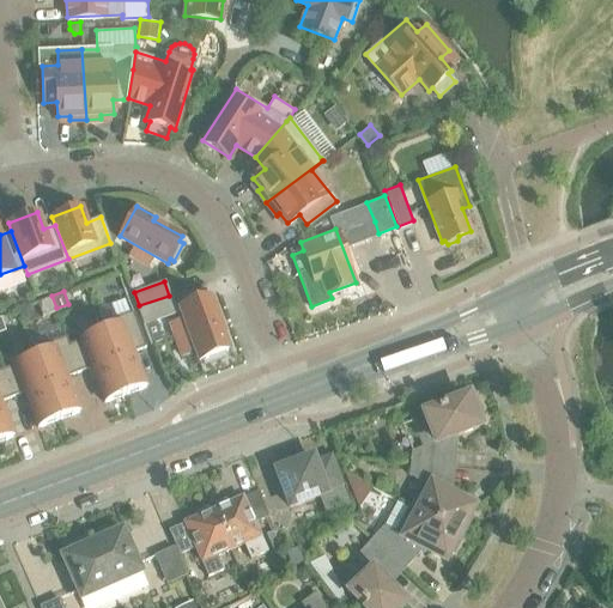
[(56,308),(52,296),(37,301),(42,315),(56,309),(56,308)]
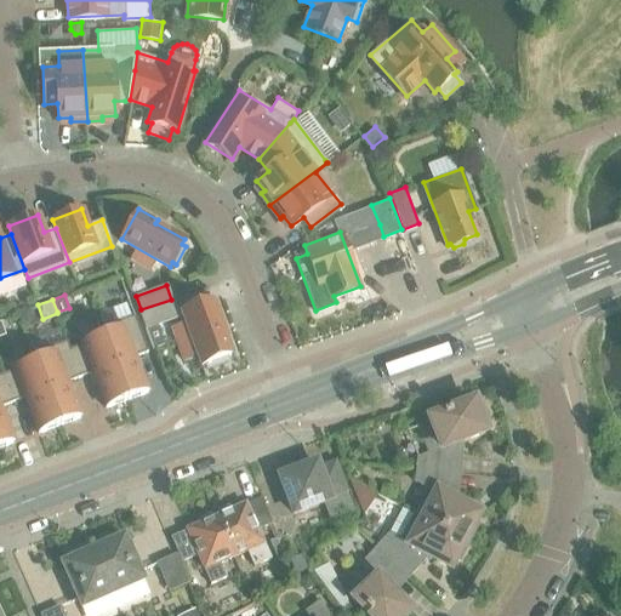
[(147,325),(177,314),(171,300),(141,309),(147,325)]
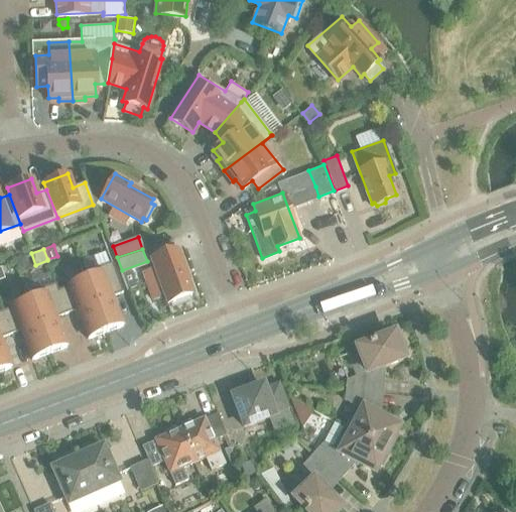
[(191,293),(181,267),(185,265),(179,249),(151,259),(167,302),(171,300),(172,303),(188,297),(187,294),(191,293)]
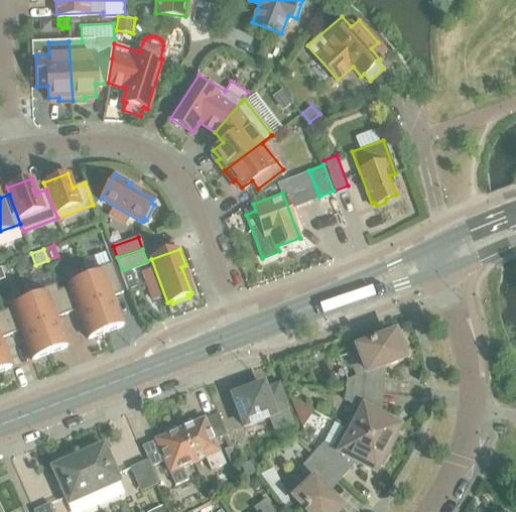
[(111,294),(123,290),(112,260),(83,271),(105,331),(122,325),(111,294)]
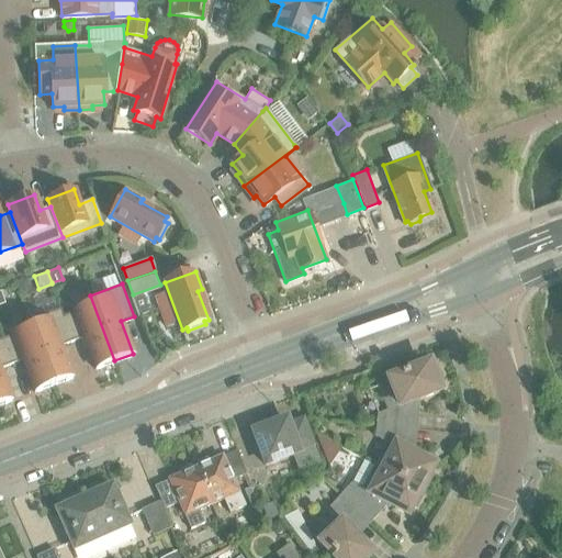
[(90,296),(92,303),(64,314),(60,307),(59,307),(71,339),(83,335),(96,368),(114,360),(90,296)]
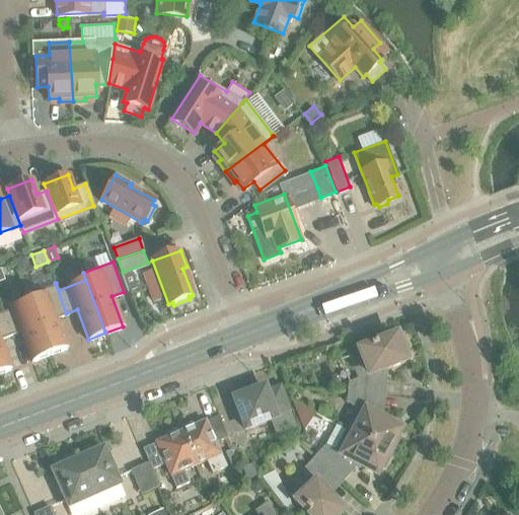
[(56,317),(66,313),(55,283),(27,294),(50,354),(67,348),(56,317)]
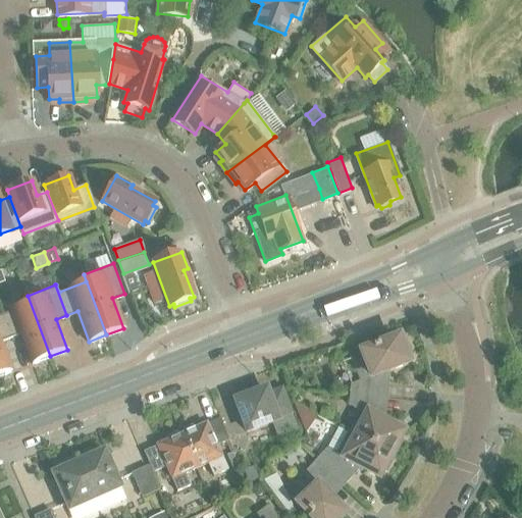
[(28,296),(27,296),(30,303),(1,313),(10,337),(21,332),(33,362),(50,356),(28,296)]
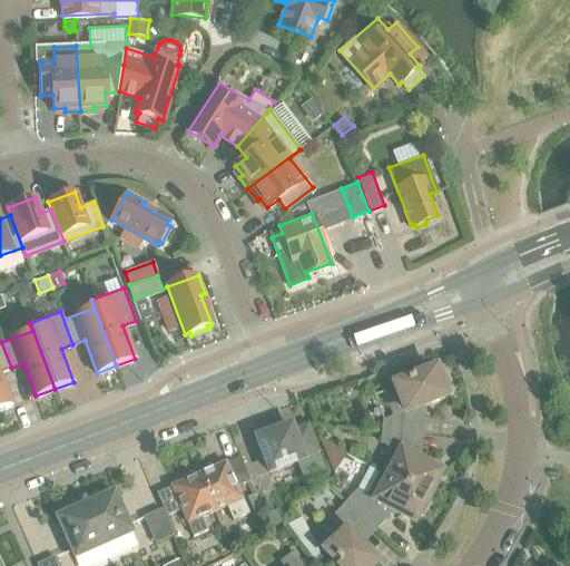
[(0,374),(0,371),(11,368),(1,342),(0,342),(0,409),(11,405),(0,374)]
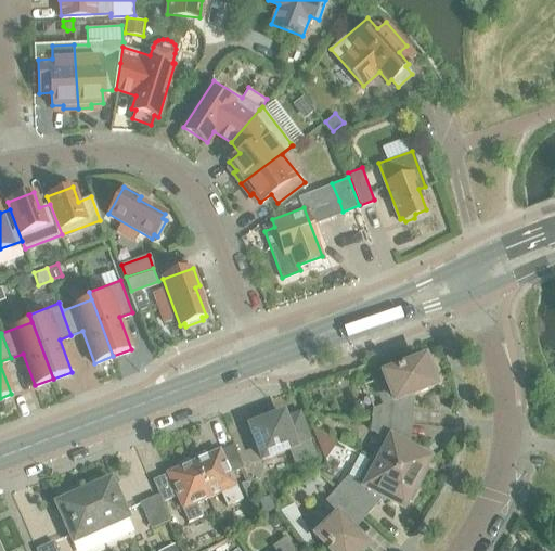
[(433,385),(429,376),(435,374),(426,351),(403,360),(405,366),(373,379),(382,404),(372,407),(372,417),(401,419),(403,397),(433,385)]
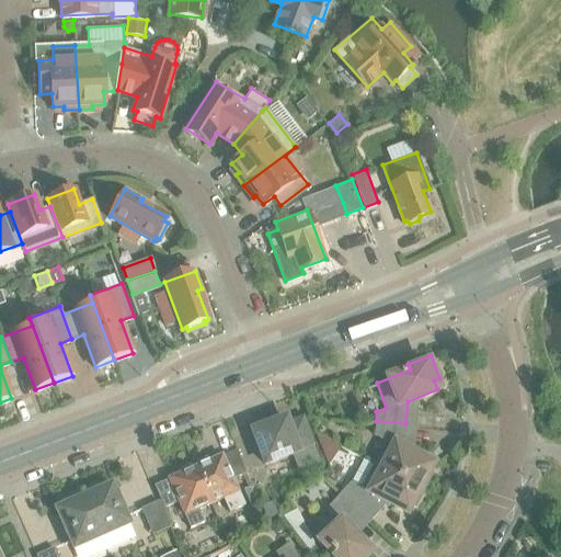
[(313,442),(304,417),(304,415),(287,420),(285,417),(273,421),(272,417),(258,422),(256,428),(252,429),(265,462),(293,452),(298,466),(318,458),(312,442),(313,442)]
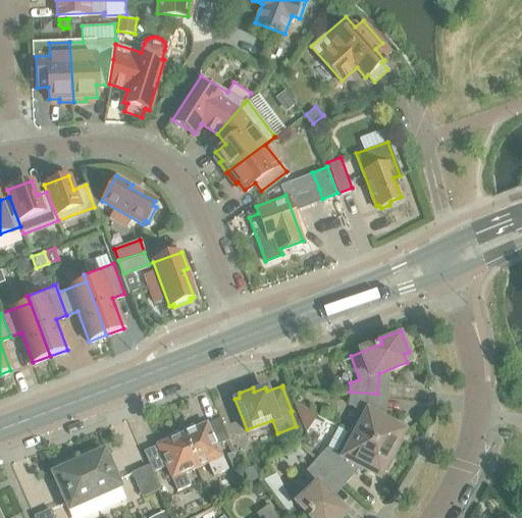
[(398,437),(402,430),(375,416),(377,394),(350,392),(349,403),(359,408),(348,429),(394,454),(401,439),(398,437)]
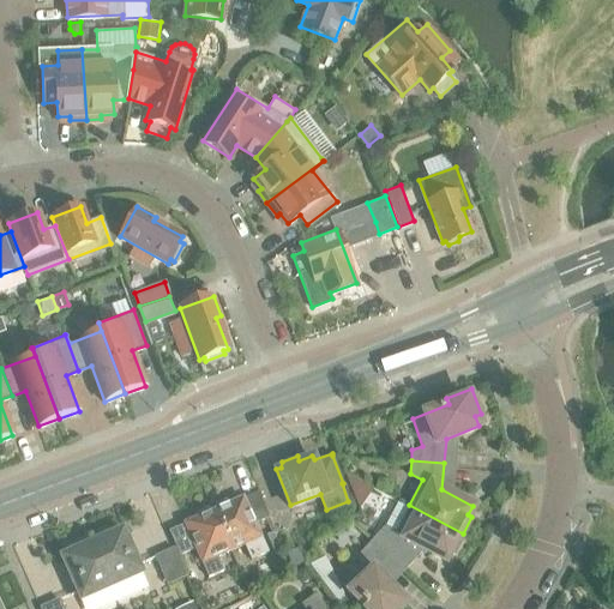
[(260,535),(254,522),(269,516),(259,492),(244,499),(242,495),(229,501),(226,499),(216,502),(216,507),(214,508),(230,548),(244,542),(251,556),(268,550),(260,535)]
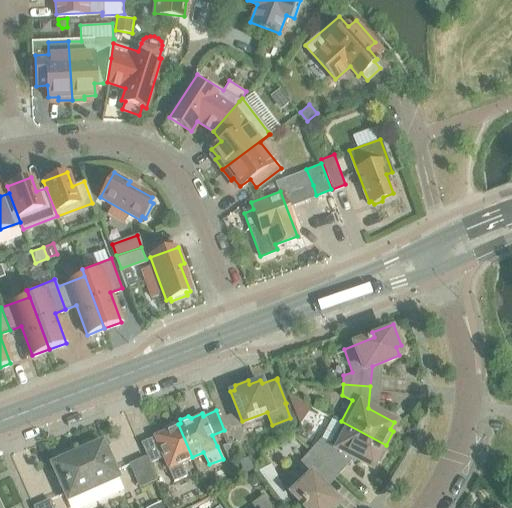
[(378,459),(386,445),(341,421),(332,417),(321,437),(310,449),(331,467),(338,474),(354,456),(371,465),(375,458),(378,459)]
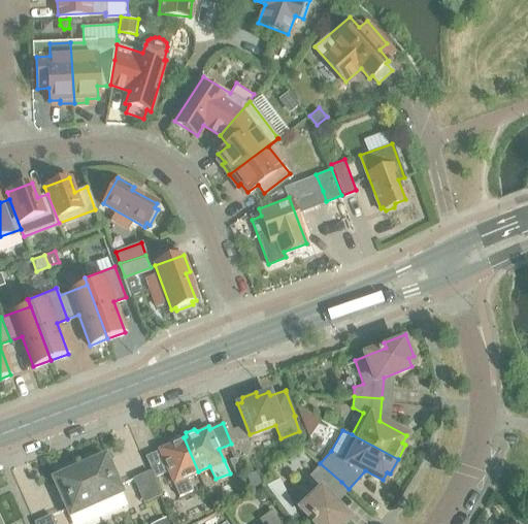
[(198,471),(184,437),(182,438),(178,436),(170,439),(169,444),(145,454),(155,476),(167,469),(178,495),(192,489),(187,477),(198,471)]
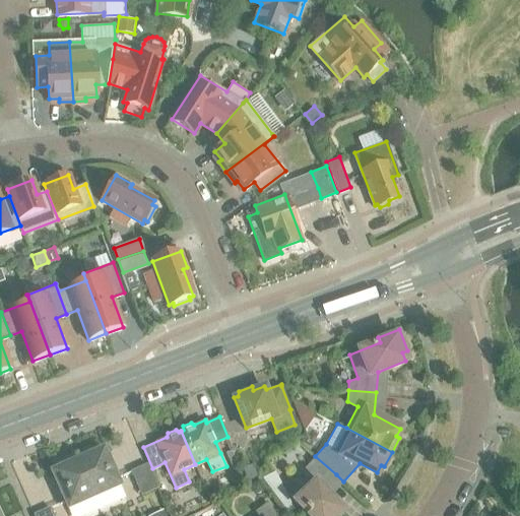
[(120,485),(104,447),(98,449),(92,446),(84,450),(83,456),(77,458),(94,496),(120,485)]
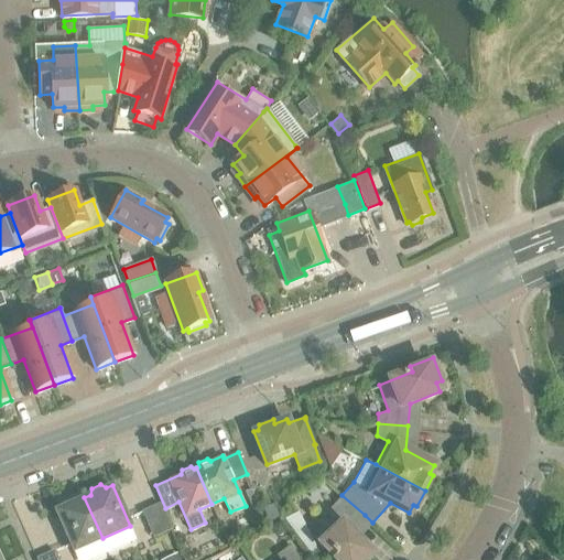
[(258,503),(251,487),(245,490),(251,505),(258,503)]
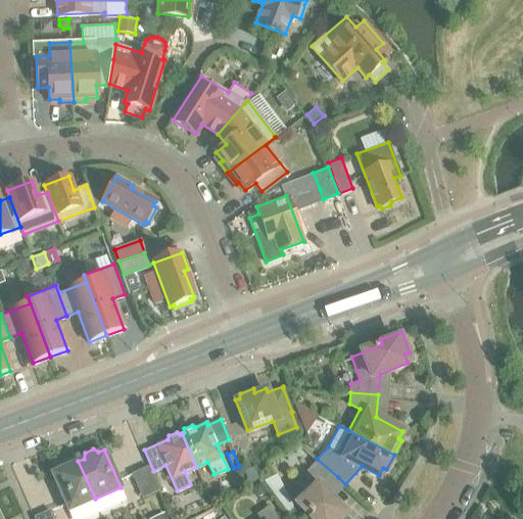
[(323,493),(338,477),(317,459),(302,474),(308,479),(290,497),(312,518),(339,518),(344,515),(323,493)]
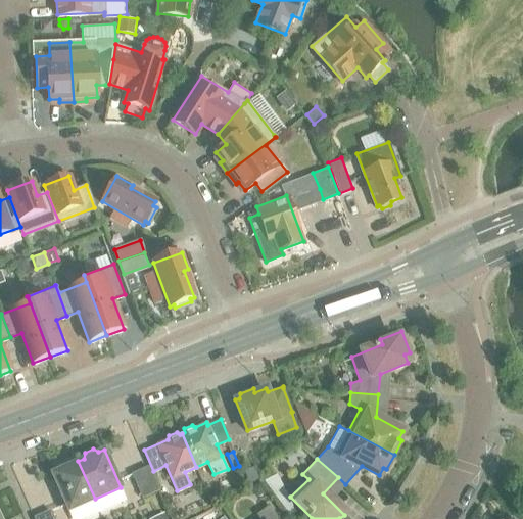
[(95,499),(78,461),(73,464),(67,460),(58,464),(58,470),(52,473),(68,510),(95,499)]
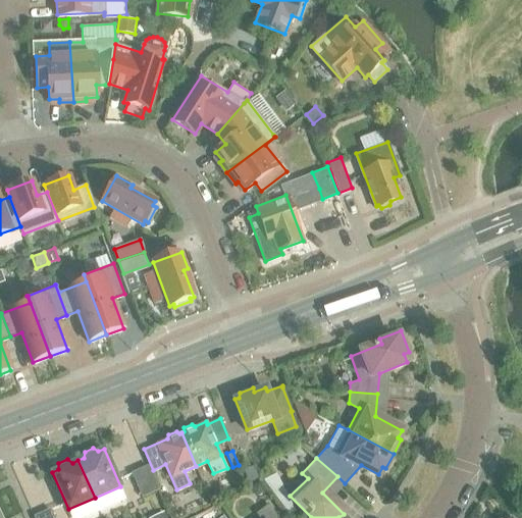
[(259,475),(255,463),(245,467),(249,479),(259,475)]
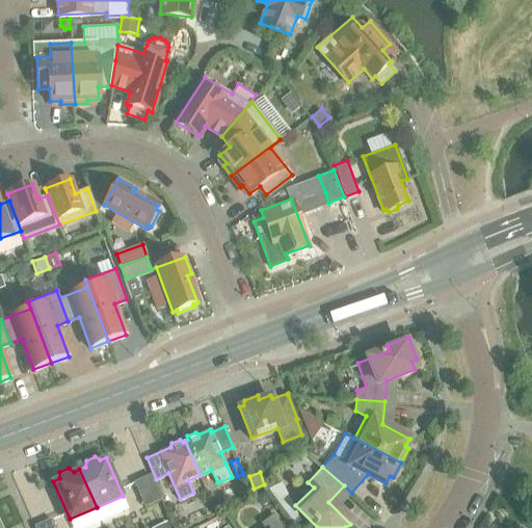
[(161,497),(159,493),(151,473),(134,480),(144,504),(161,497)]
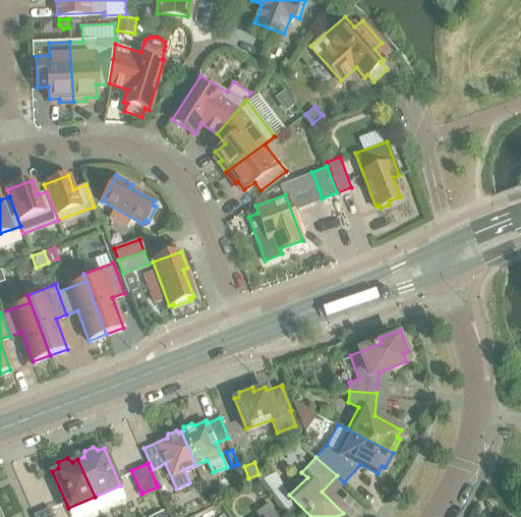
[(249,484),(255,495),(265,489),(259,479),(249,484)]
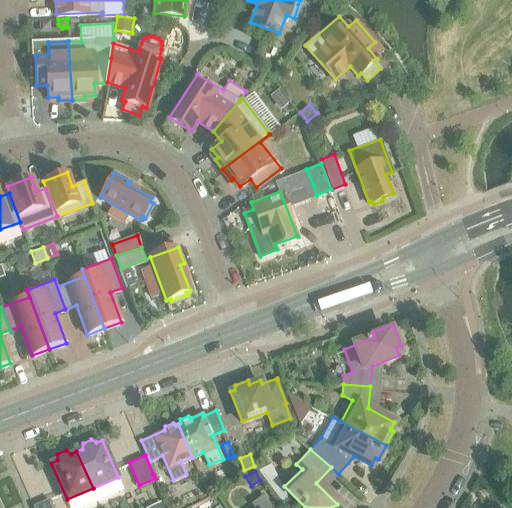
[(273,507),(263,494),(251,502),(255,507),(273,507)]
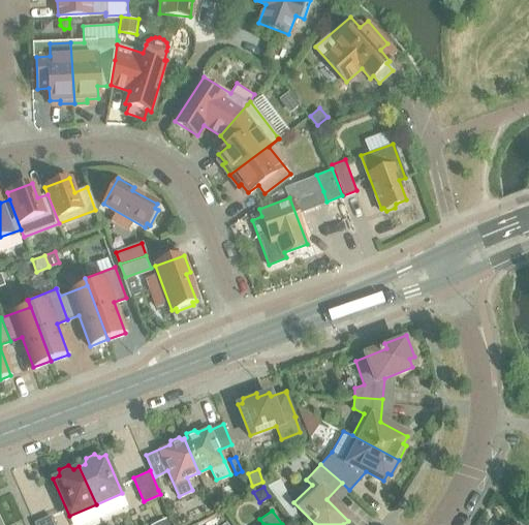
[(55,524),(51,515),(34,522),(35,524),(55,524)]
